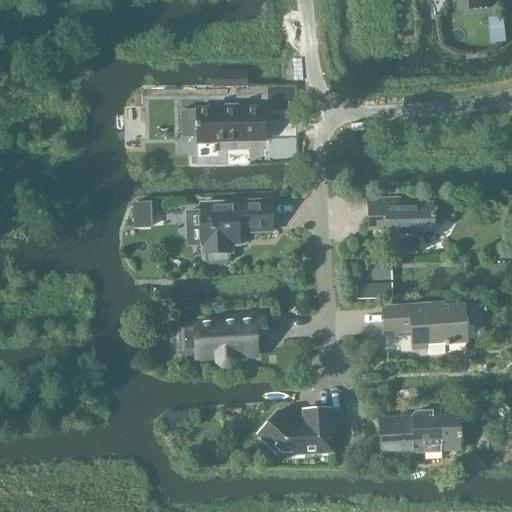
[(468,0),(469,9),(491,7),(490,0),(468,0)]
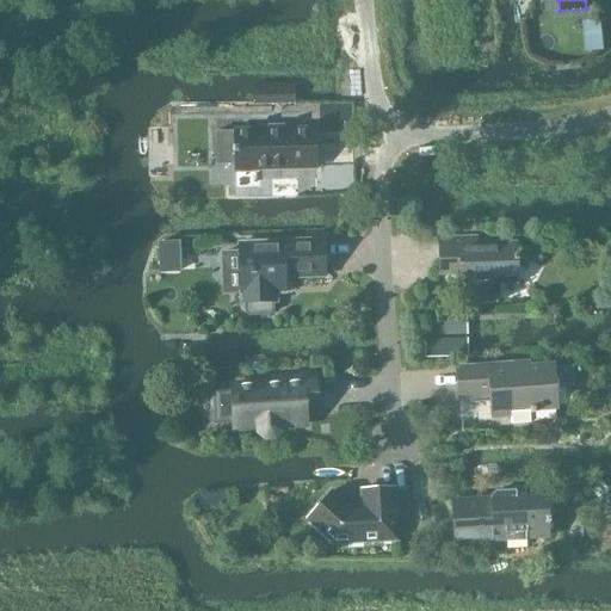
[(295,85),(253,86),(253,106),(295,105),(295,85)]
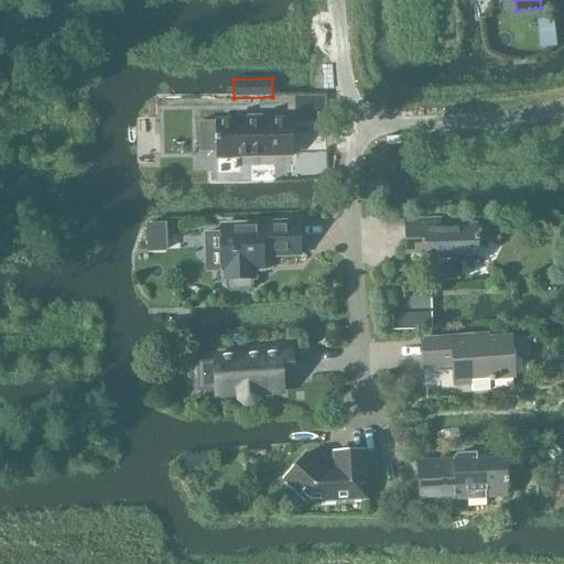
[(216,122),(197,122),(198,153),(235,152),(236,156),(292,155),(291,120),(216,121),(216,122)]
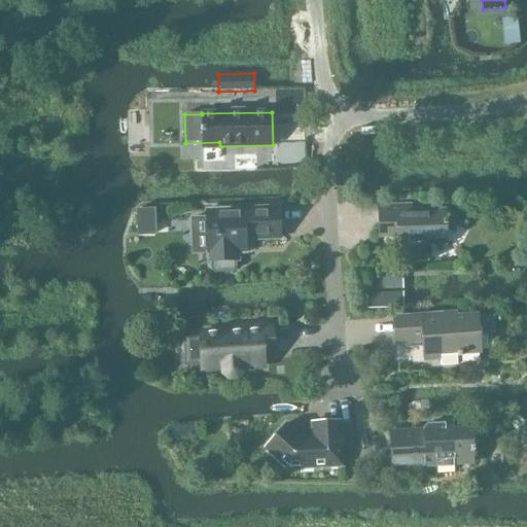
[(234,155),(235,171),(259,170),(258,155),(234,155)]
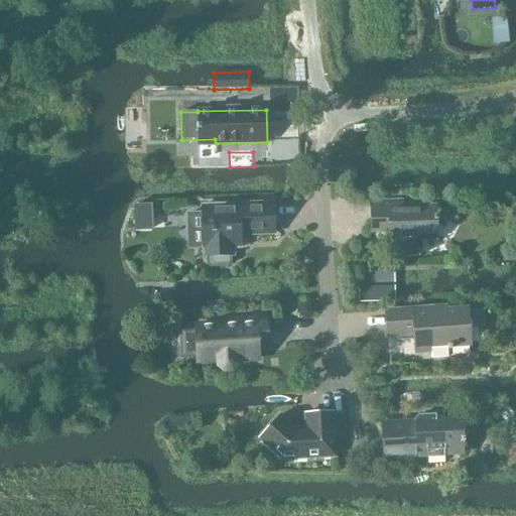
[(491,194),(487,201),(505,211),(509,204),(491,194)]
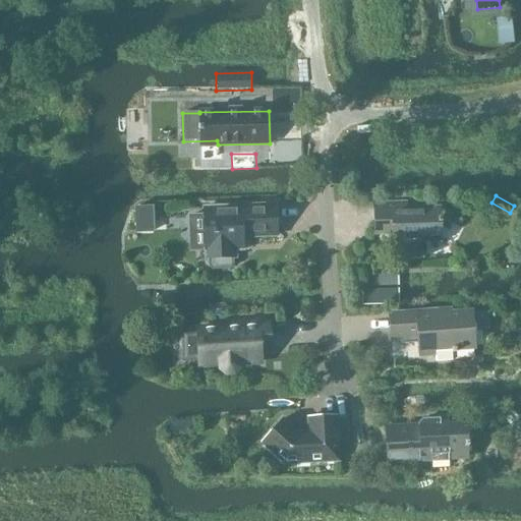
[(398,234),(398,244),(404,243),(405,252),(409,255),(414,257),(422,256),(425,253),(426,248),(426,243),(441,242),(440,208),(406,209),(406,203),(374,204),(375,235),(398,234)]
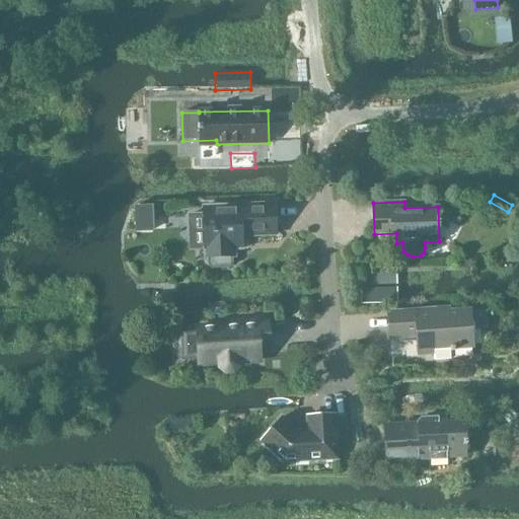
[(152,206),(134,207),(135,232),(153,231),(152,206)]
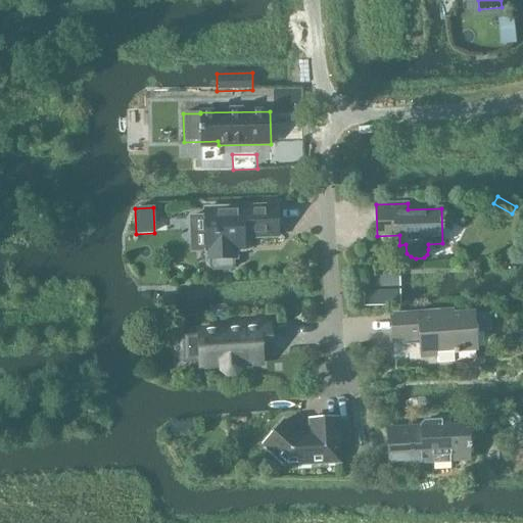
[(277,207),(205,209),(206,251),(207,252),(207,260),(212,259),(214,267),(216,270),(234,269),(237,267),(236,258),(241,258),(241,250),(244,250),(244,237),(278,236),(277,207)]
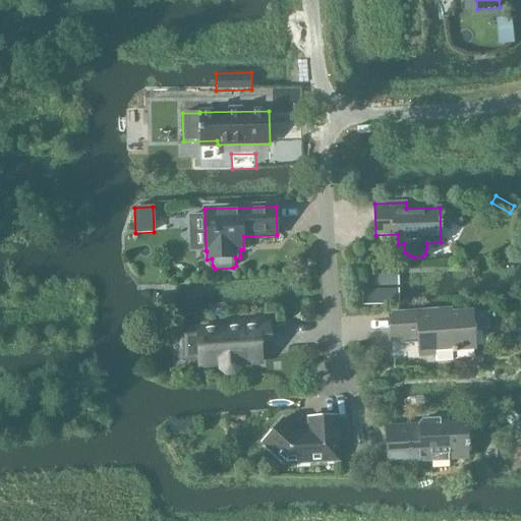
[(363,306),(399,305),(398,270),(362,271),(363,306)]
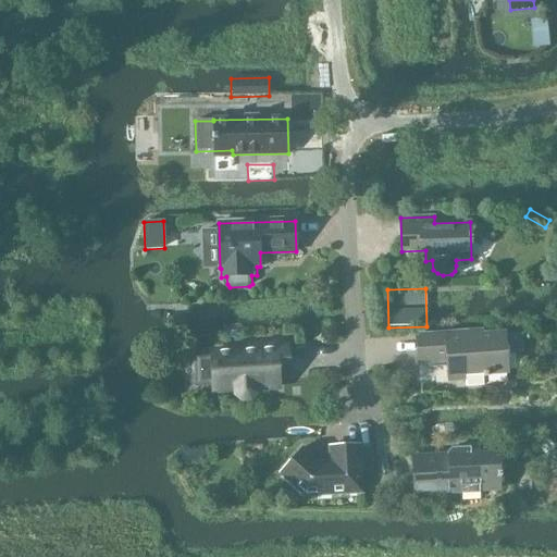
[(507,372),(504,334),(447,338),(447,334),(417,336),(419,362),(448,360),(449,380),(465,379),(466,386),(484,385),(483,378),(487,378),(487,374),(507,372)]
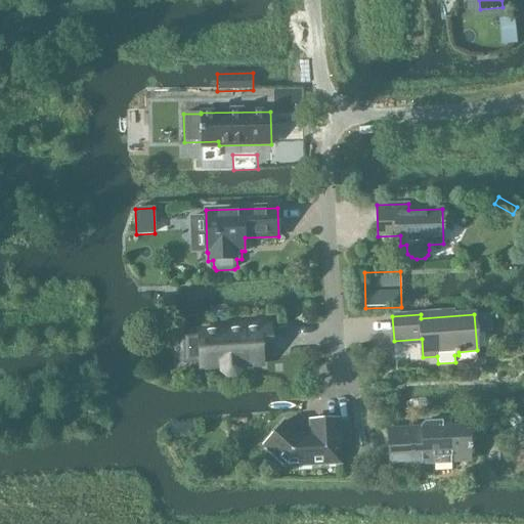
[(199,336),(183,337),(185,364),(201,363),(201,369),(215,368),(216,372),(218,374),(221,377),(224,377),(228,377),(231,376),(234,373),(236,368),(261,366),(259,351),(270,351),(269,320),(232,322),(232,328),(199,330),(199,336)]
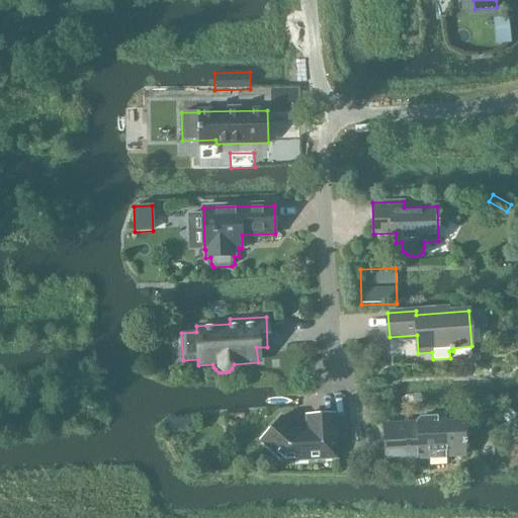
[(337,459),(335,415),(307,416),(307,429),(294,429),(281,417),(260,440),(283,461),(337,459)]
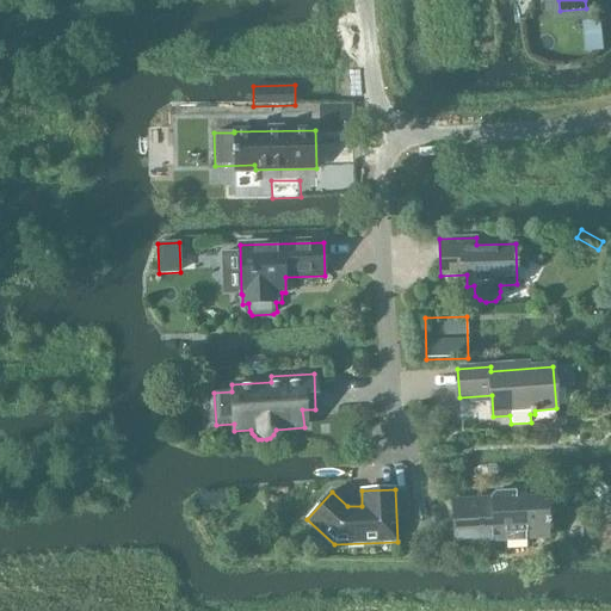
[(525,500),(525,489),(495,492),(492,497),(492,500),(452,503),(455,542),(506,539),(506,543),(526,542),(526,538),(545,537),(548,535),(545,501),(543,499),(525,500)]
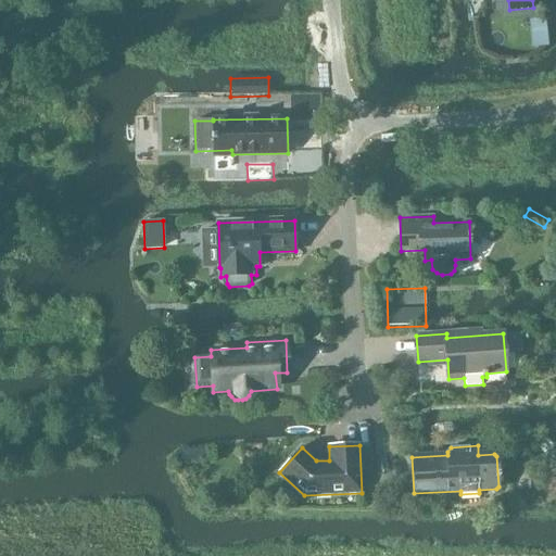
[(190,450),(181,451),(181,464),(190,463),(190,450)]
